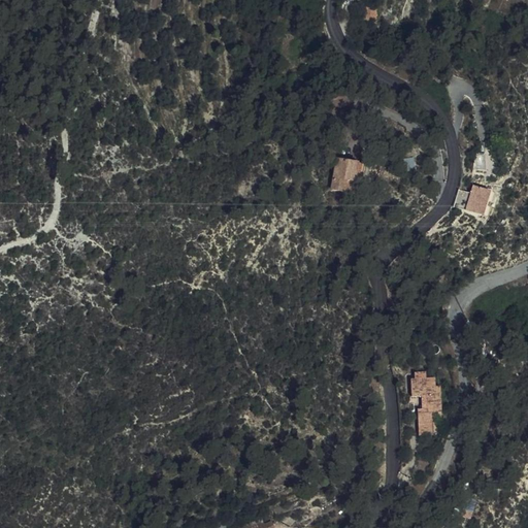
[(332,190),(344,192),(344,190),(357,192),(357,187),(361,187),(365,165),(337,160),(332,190)]
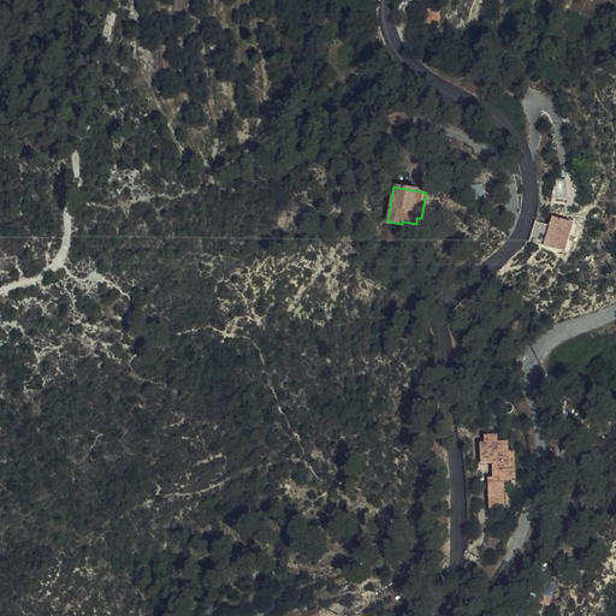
[(543,244),(564,252),(575,221),(554,214),(543,244)]
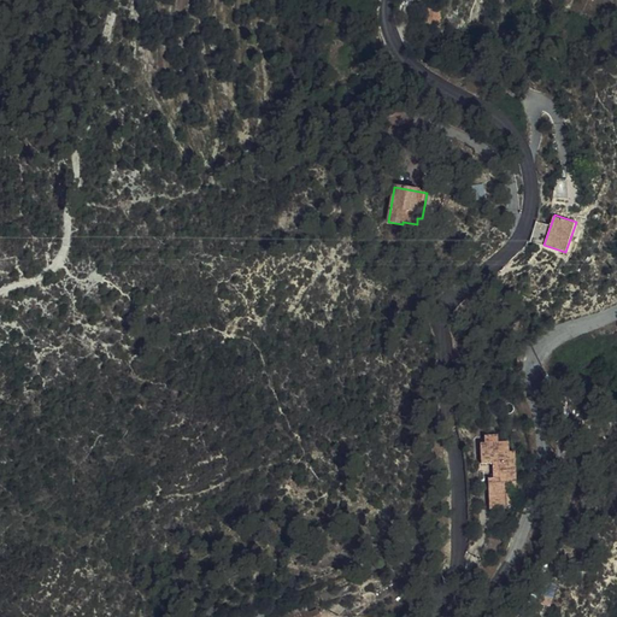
[(536,221),(532,241),(544,245),(550,224),(536,221)]
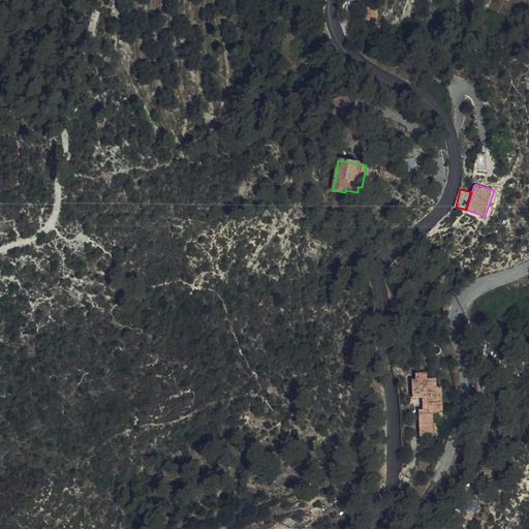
[(421,437),(433,437),(432,413),(441,413),(440,387),(436,387),(435,379),(427,379),(427,373),(415,374),(415,379),(412,380),(412,398),(422,397),(423,410),(418,410),(421,437)]
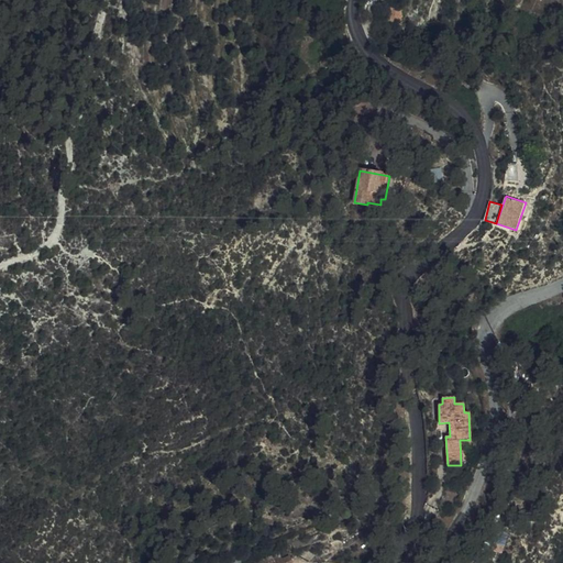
[(460,440),(461,465),(471,464),(470,440),(460,440)]
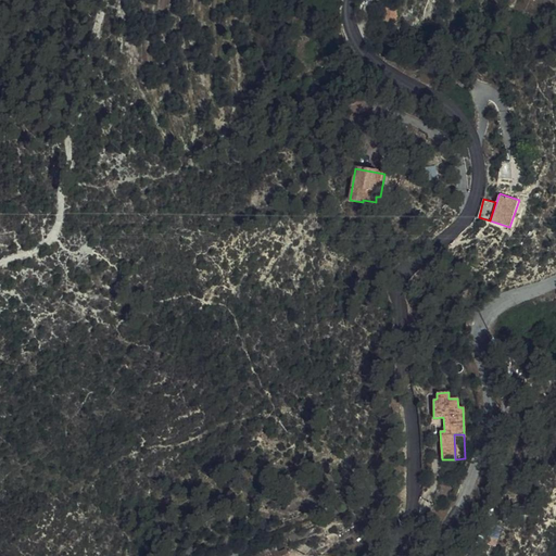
[(503,529),(494,526),(488,544),(496,546),(503,529)]
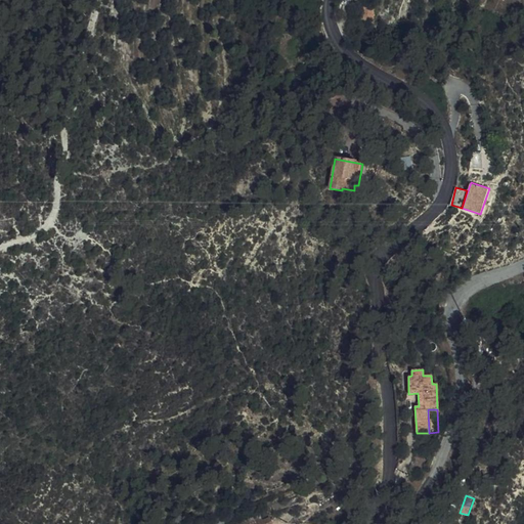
[(272,523),(269,517),(263,520),(260,515),(237,523),(272,523)]
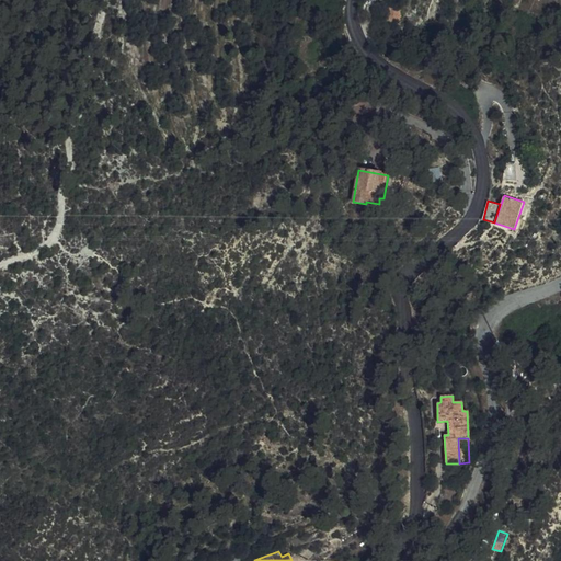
All buildings are outlined.
